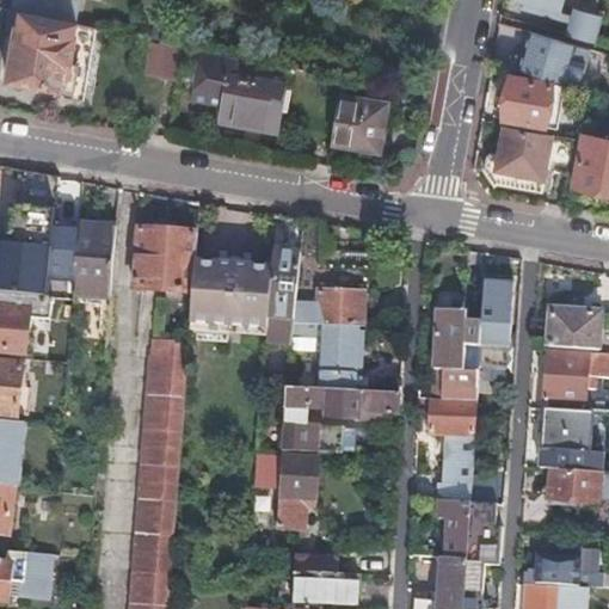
[(12,0),(11,6),(68,18),(72,0),(12,0)]
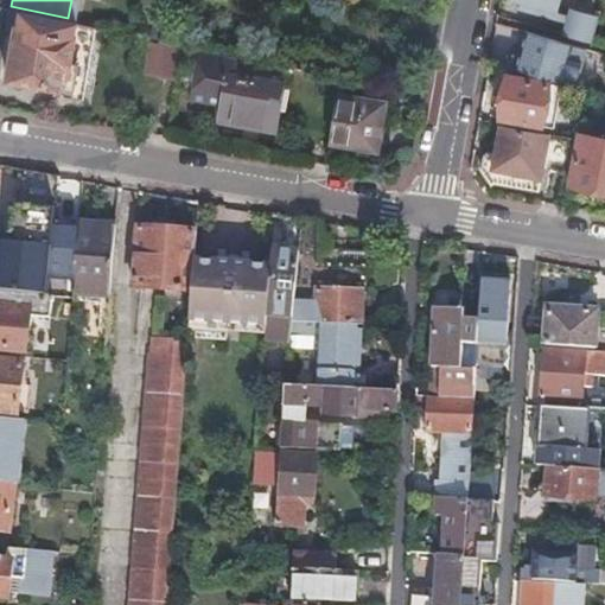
[(558,30),(588,39),(599,0),(518,0),(562,13),(558,30)]
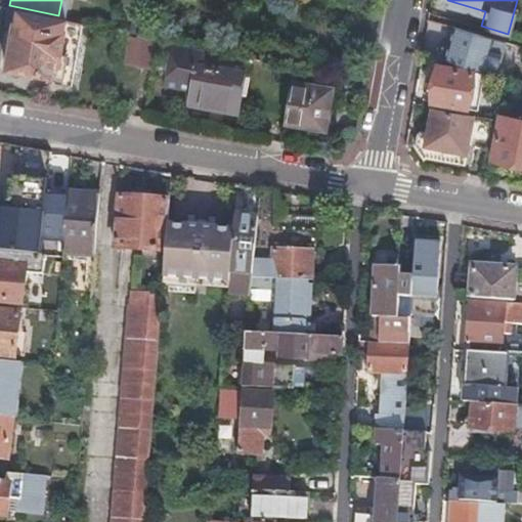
[(9,5),(7,5),(4,25),(10,26),(4,66),(60,76),(59,82),(68,83),(80,19),(62,16),(58,15),(9,5)]
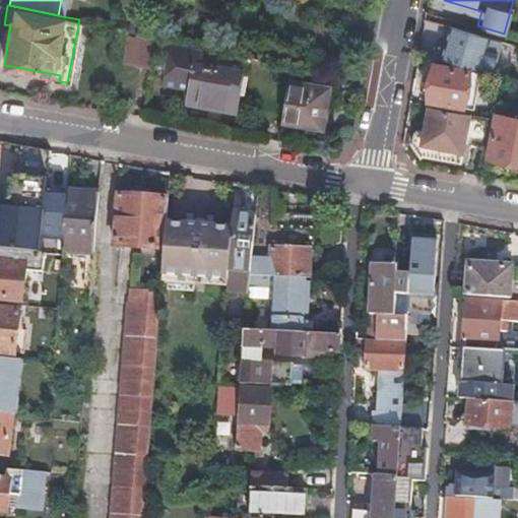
[(436,42),(433,54),(491,71),(500,40),(448,23),(442,44),(436,42)]
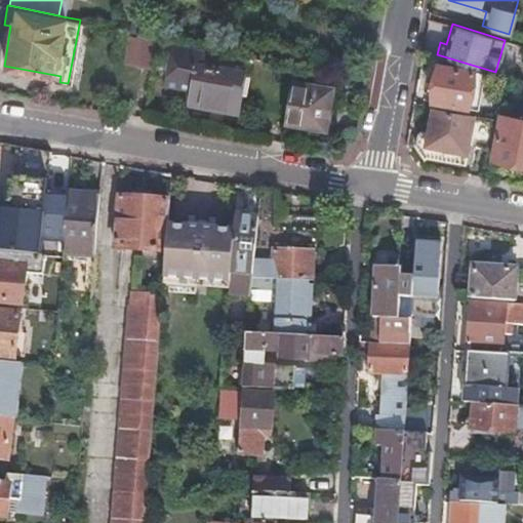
[(126,34),(121,61),(147,66),(153,39),(126,34)]
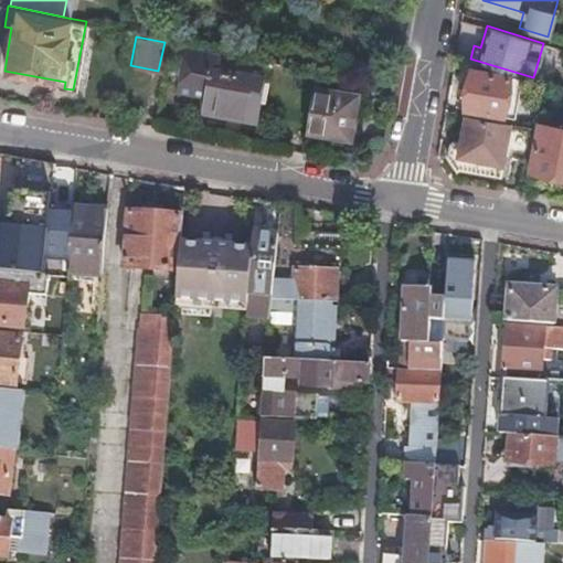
[(213,48),(184,42),(181,57),(179,71),(176,87),(203,93),(200,109),(226,115),(227,108),(229,103),(255,108),(263,73),(210,62),(213,48)]
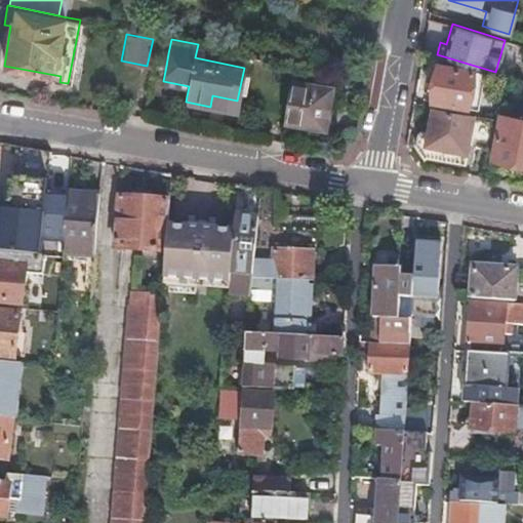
[(168,53),(154,50),(152,63),(166,66),(168,53)]
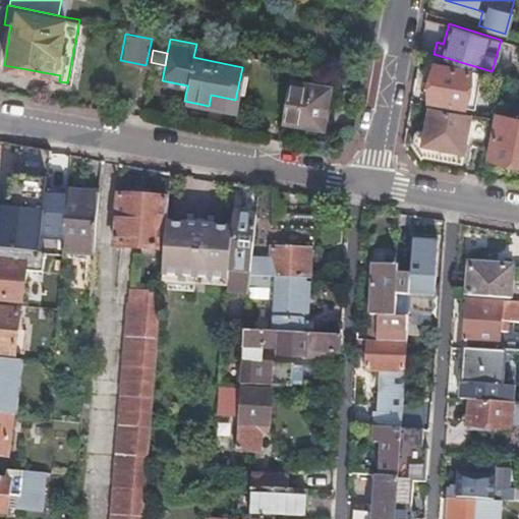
[(426,99),(463,105),(469,68),(433,61),(426,99)]
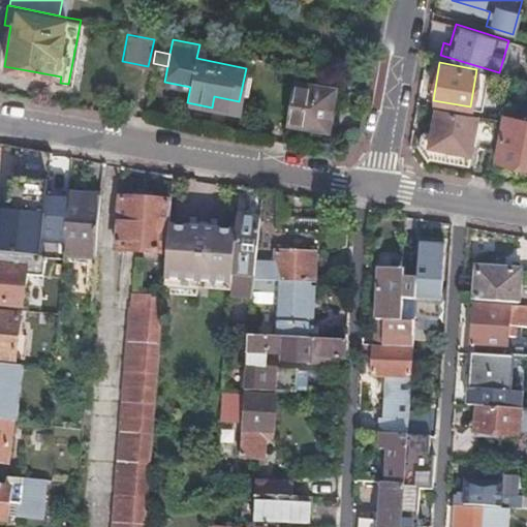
[(292,80),(285,120),(332,129),(339,89),(292,80)]
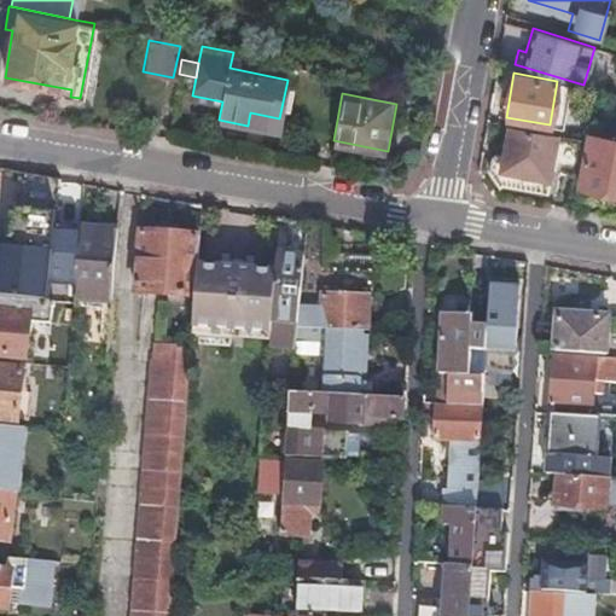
[(250,112),(249,118),(278,125),(279,118),(250,112)]
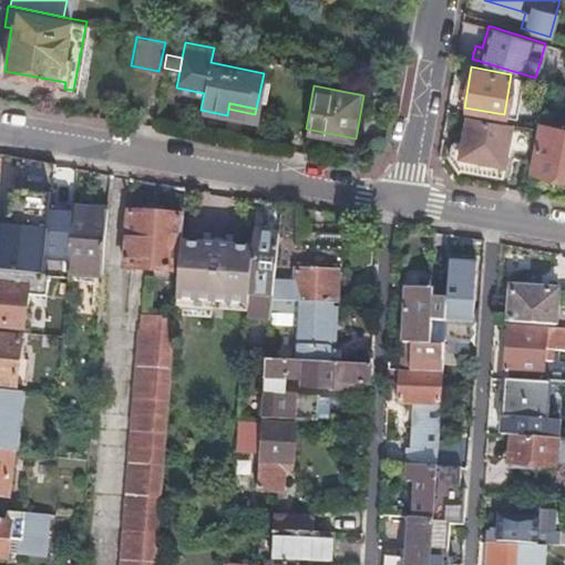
[(509,156),(526,160),(532,126),(464,113),(460,142),(453,141),(449,143),(448,154),(456,167),(500,174),(505,144),(511,145),(509,156)]
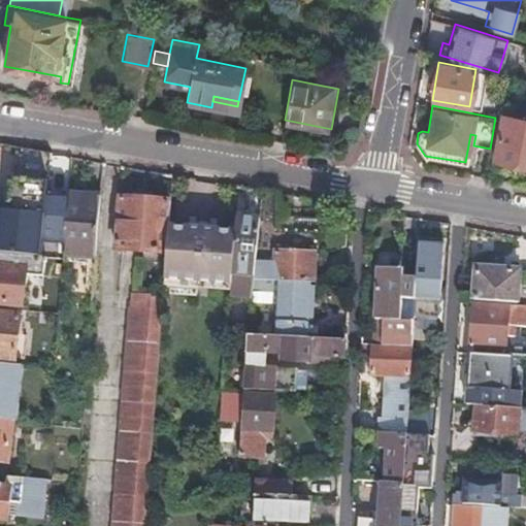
[(492,159),(525,164),(525,119),(500,114),(492,159)]
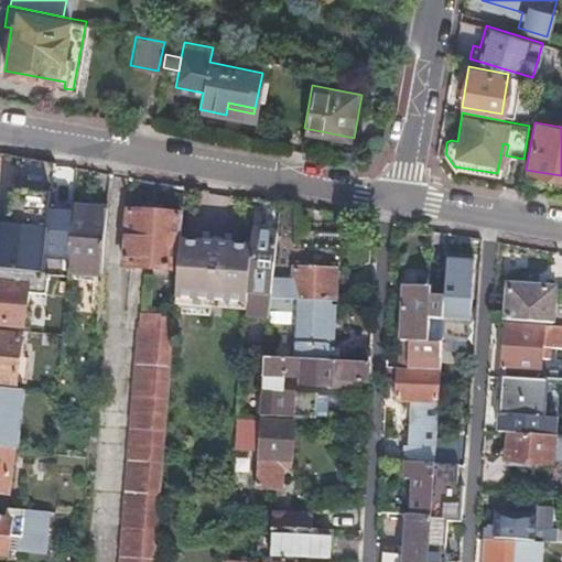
[(42,251),(46,202),(47,200),(13,196),(11,224),(0,222),(0,265),(41,270),(42,251)]
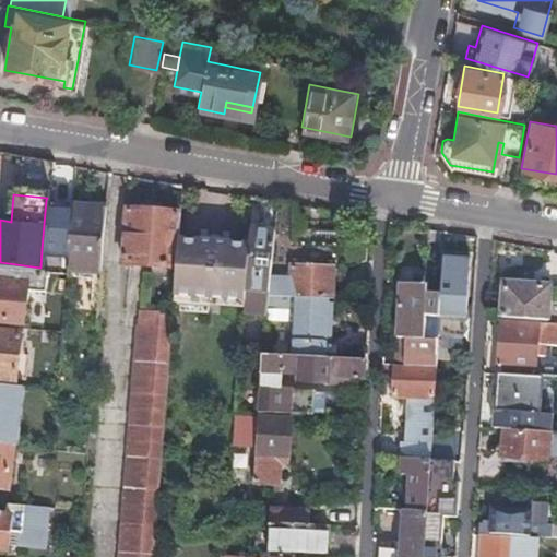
[(240,297),(240,310),(264,311),(265,291),(273,200),(258,197),(255,226),(247,225),(247,228),(246,243),(240,297)]
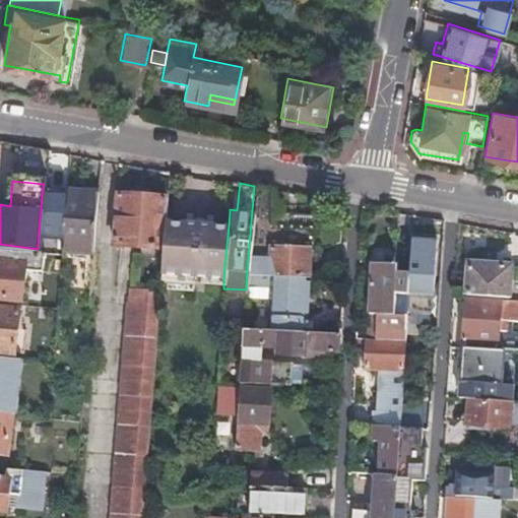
[(61,235),(65,188),(43,186),(39,232),(61,235)]
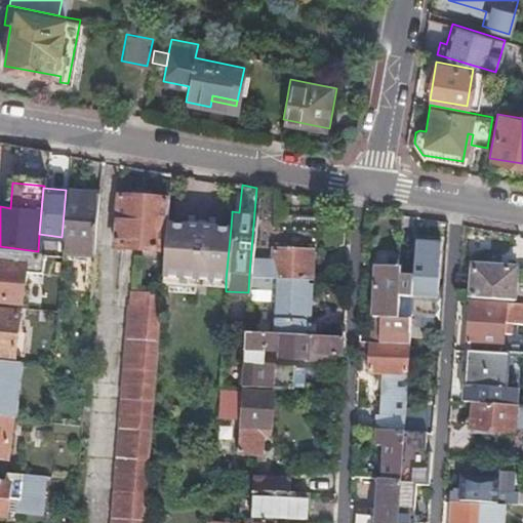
[(275,191),(256,188),(249,273),(271,274),(310,276),(313,229),(273,226),(275,191)]
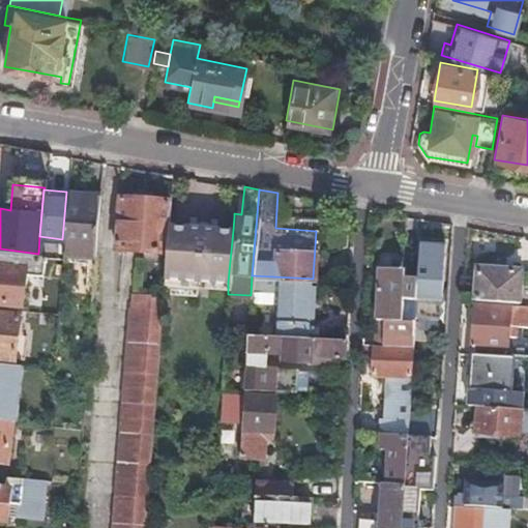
[(92,256),(97,194),(66,192),(62,239),(61,254),(92,256)]
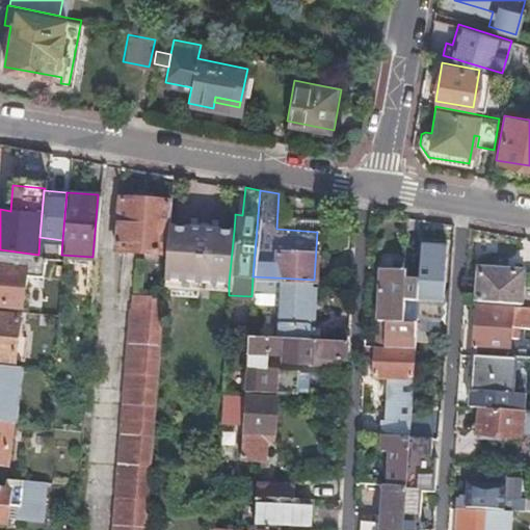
[(136,197),(117,196),(113,247),(163,252),(165,224),(167,202),(167,200),(148,199),(136,197)]
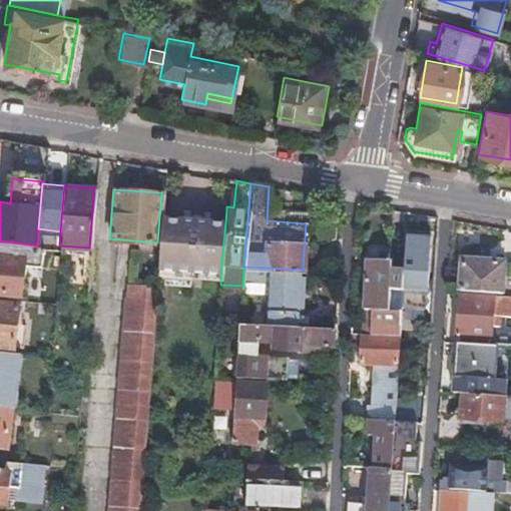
[(220,273),(225,222),(159,216),(157,242),(155,267),(220,273)]
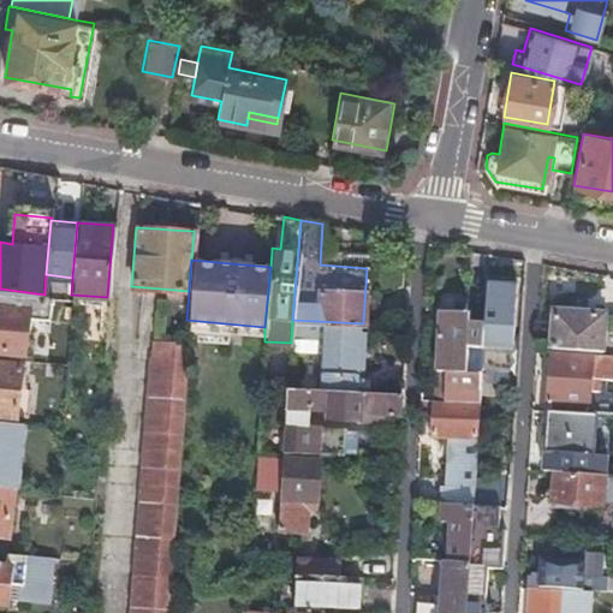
[(516,283),(486,280),(483,321),(480,368),(510,370),(516,283)]
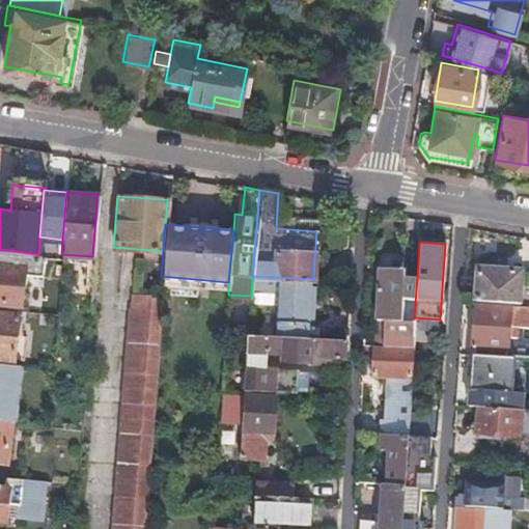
[(23,273),(36,274),(38,254),(0,249),(0,301),(19,304),(23,273)]
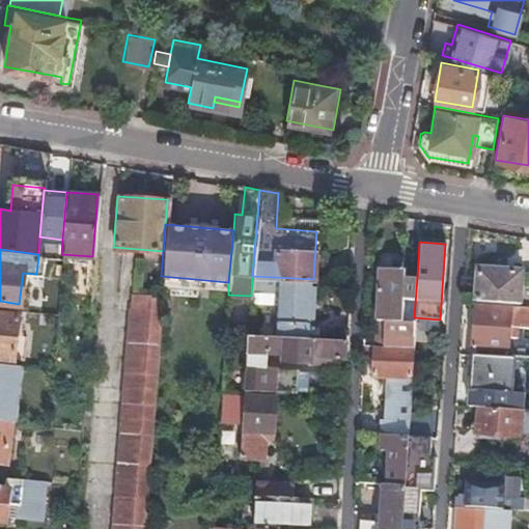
[(528,269),(477,263),(474,299),(528,305),(528,269)]
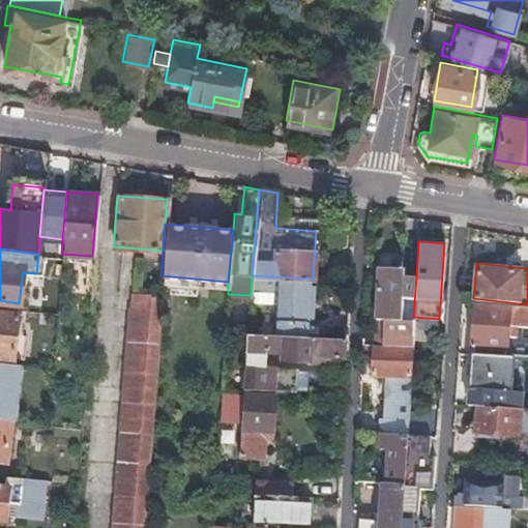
[(376,266),(374,319),(381,319),(413,320),(413,317),(416,276),(403,275),(404,268),(376,266)]
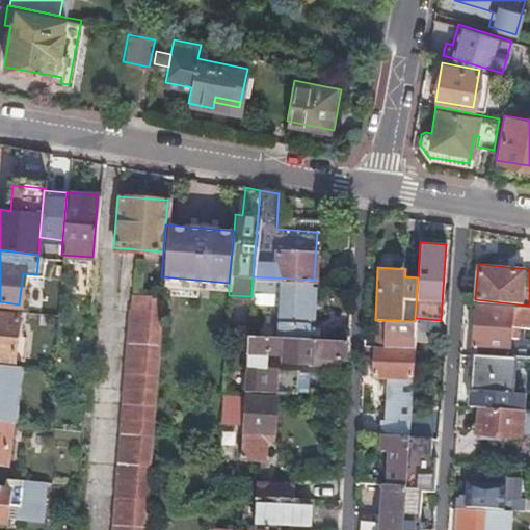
[(314,293),(314,280),(274,277),(253,276),(252,296),(252,300),(273,301),(272,319),(273,319),(272,335),(311,336),(312,323),(313,306),(318,303),(318,296),(314,293)]
